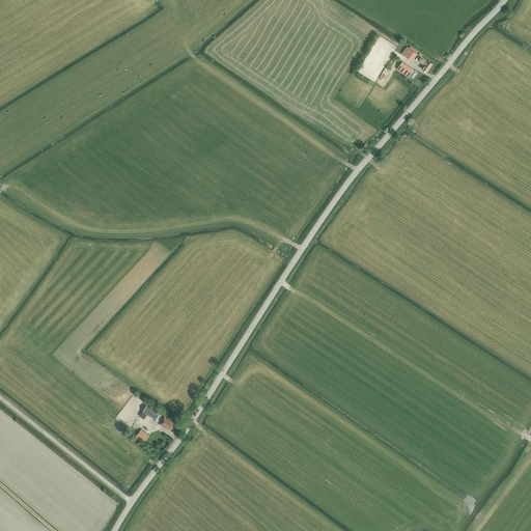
[(418,52),(414,50),(414,51),(413,50),(408,57),(413,60),(417,53),(418,52)]
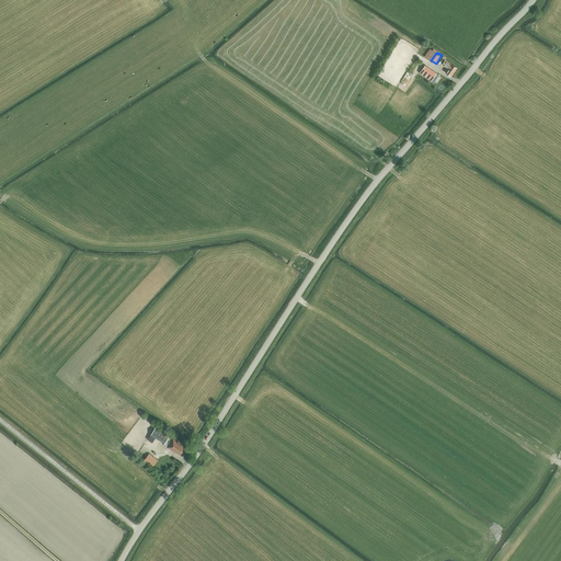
[(457,68),(445,60),(442,65),(447,68),(444,71),(450,76),(457,68)]
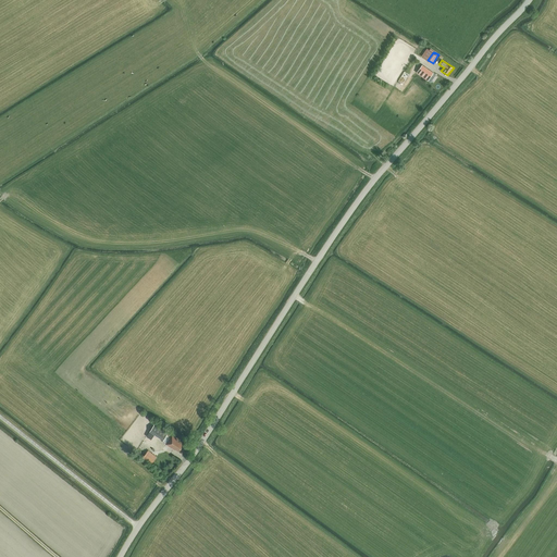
[(433,73),(422,65),(417,72),(428,81),(431,76),(433,73)]
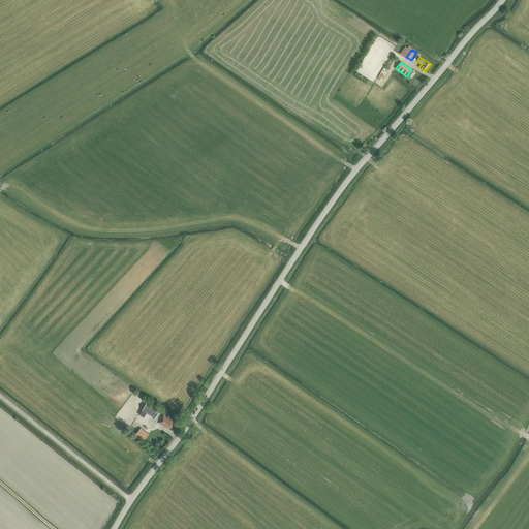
[(142,409),(155,417),(160,410),(147,402),(142,409)]
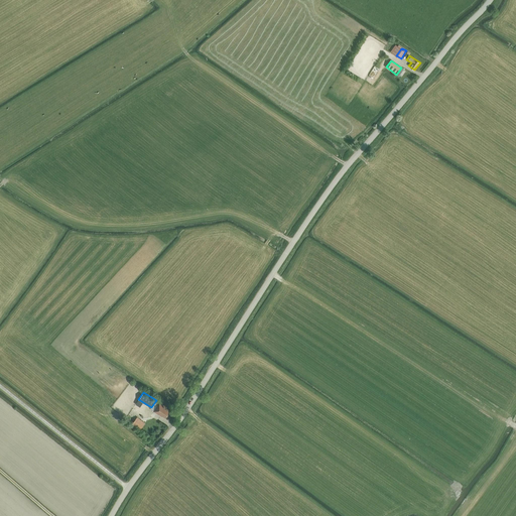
[(159,403),(153,411),(161,416),(162,416),(167,419),(172,411),(166,408),(167,407),(159,403)]
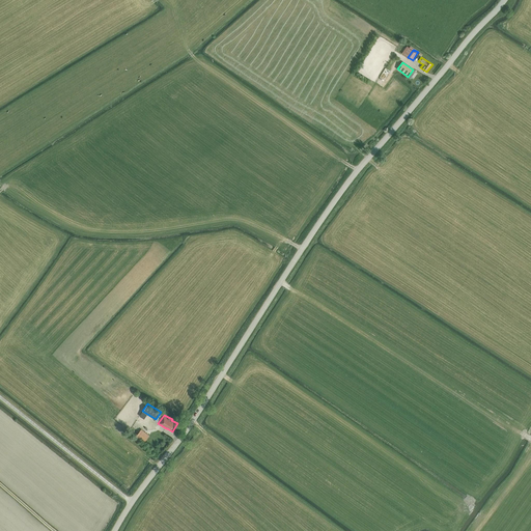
[(144,442),(149,436),(141,429),(136,436),(144,442)]
